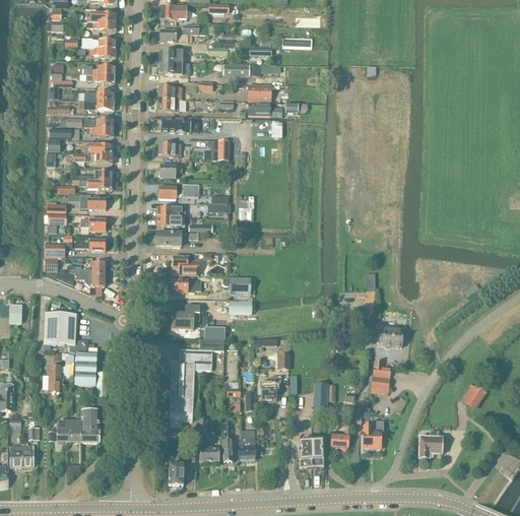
[(206,4),(206,12),(226,12),(226,4),(206,4)]
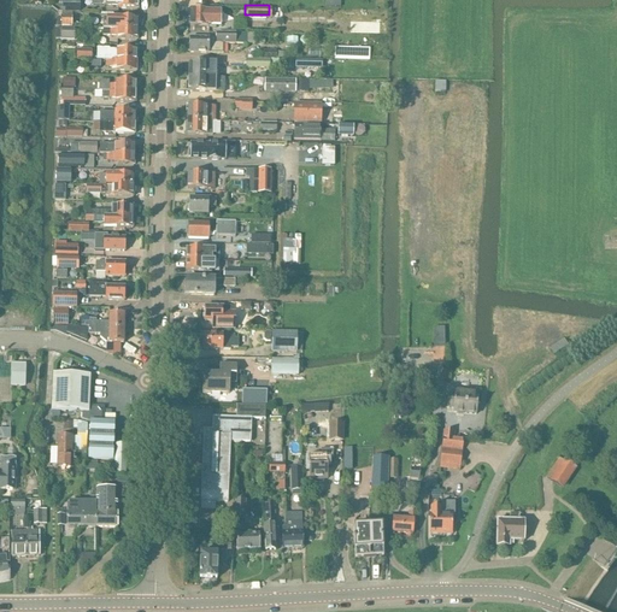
[(210,7),(191,7),(189,22),(210,23),(210,22),(221,22),(221,9),(210,9),(210,7)]
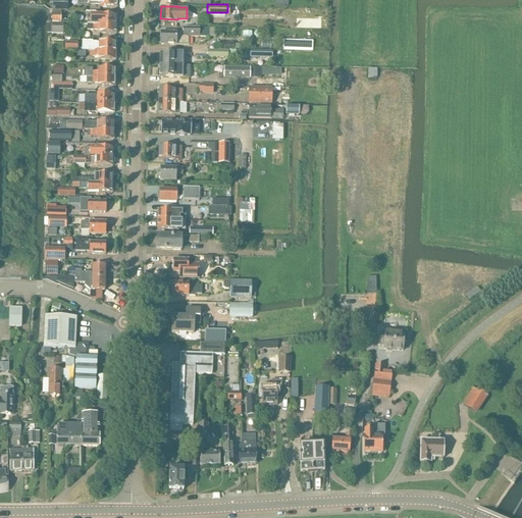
[(61,20),(61,11),(52,11),(52,19),(52,20),(61,20)]
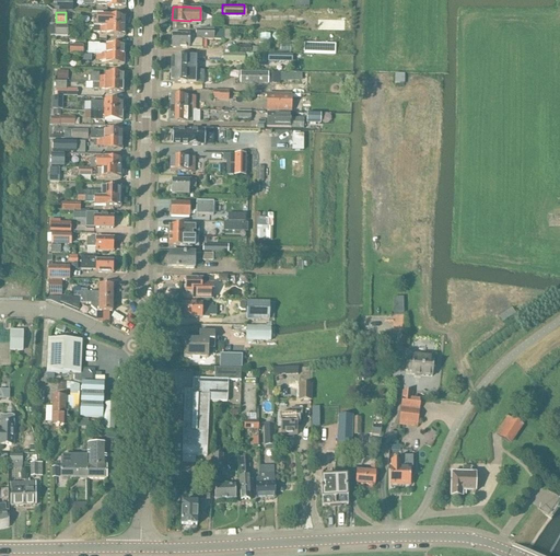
[(94,16),(94,23),(125,23),(125,13),(107,13),(100,13),(94,12),(94,16)]
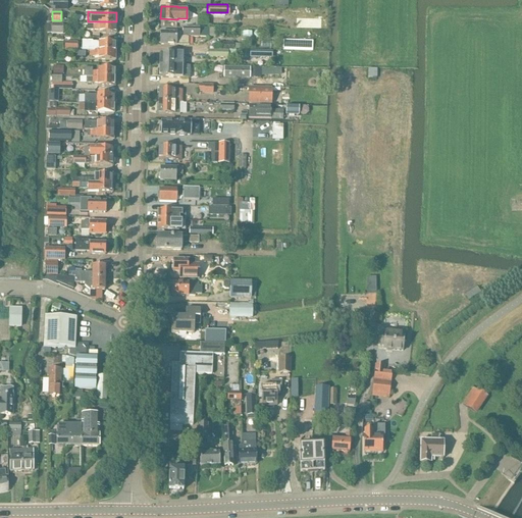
[(52,30),(51,31),(63,31),(63,20),(52,20),(52,30)]
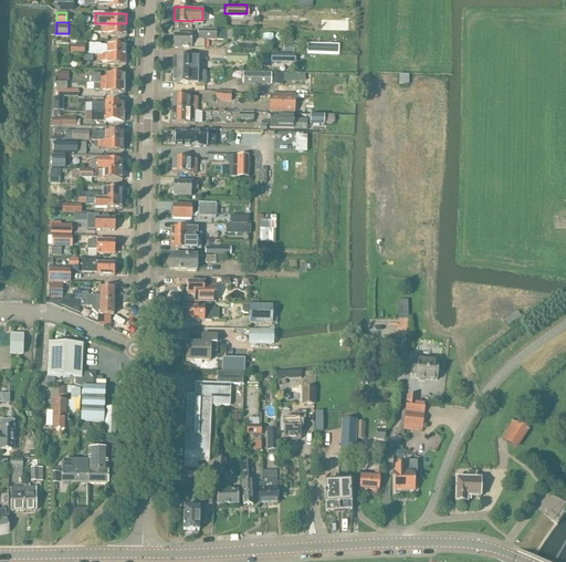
[(126,33),(126,23),(95,23),(95,29),(108,29),(108,33),(126,33)]
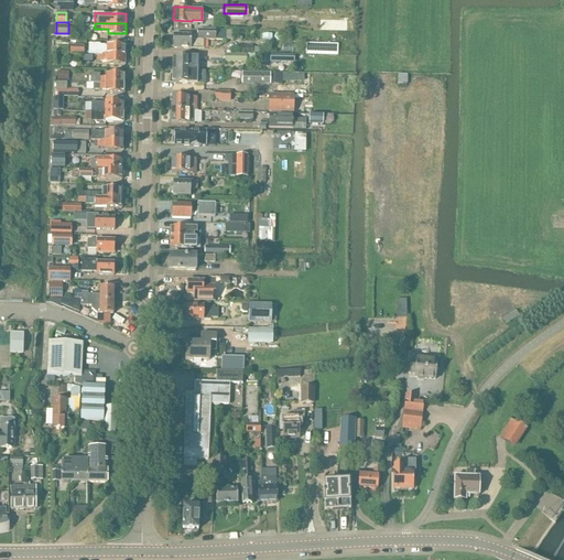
[(172,36),(172,43),(173,43),(173,45),(204,45),(204,36),(216,36),(225,36),(225,27),(216,27),(197,27),(197,32),(174,32),(173,36),(172,36)]
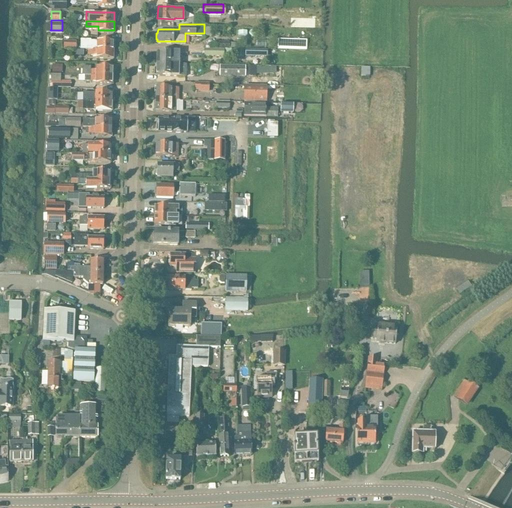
[(68,38),(68,45),(77,45),(78,34),(71,34),(71,38),(68,38)]
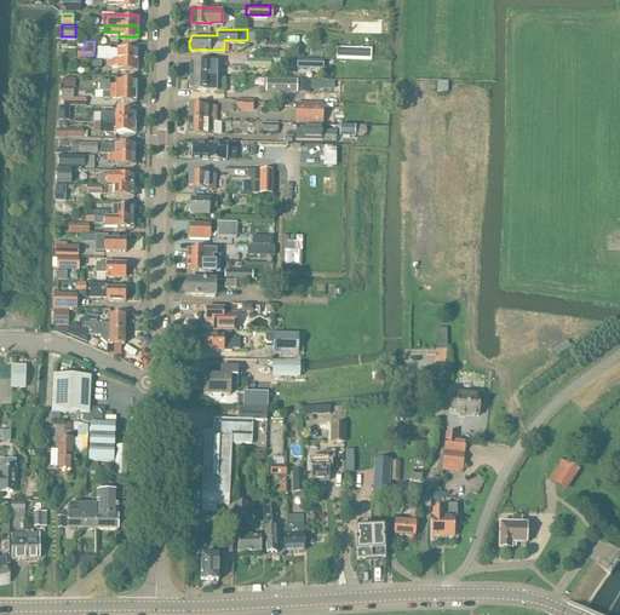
[(107,57),(139,57),(139,52),(137,52),(137,46),(108,46),(108,45),(97,44),(97,57),(107,57)]
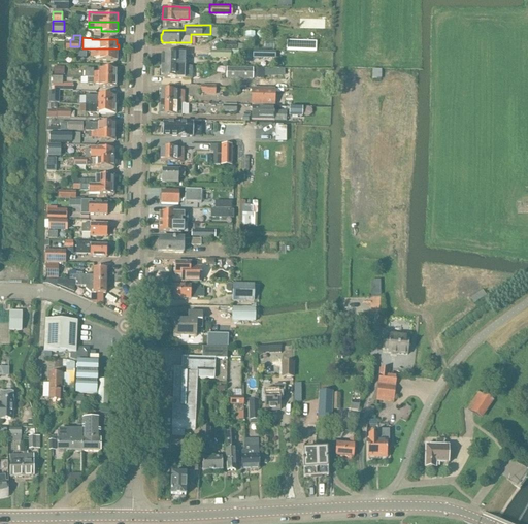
[(317,39),(296,39),(295,48),(316,48),(317,39)]
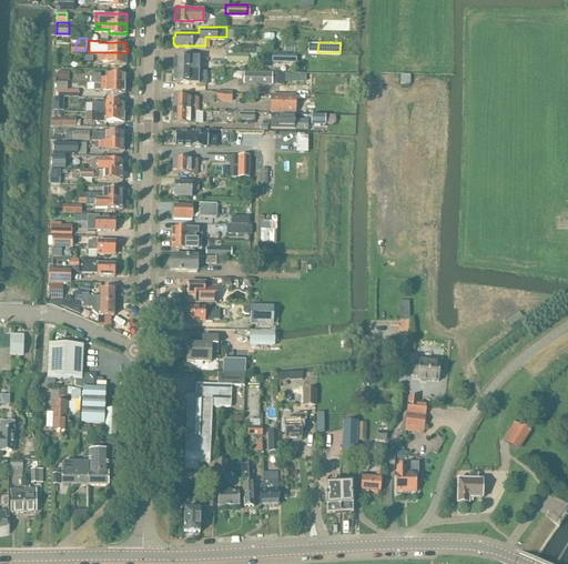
[(272,51),(272,60),(288,60),(288,51),(272,51)]
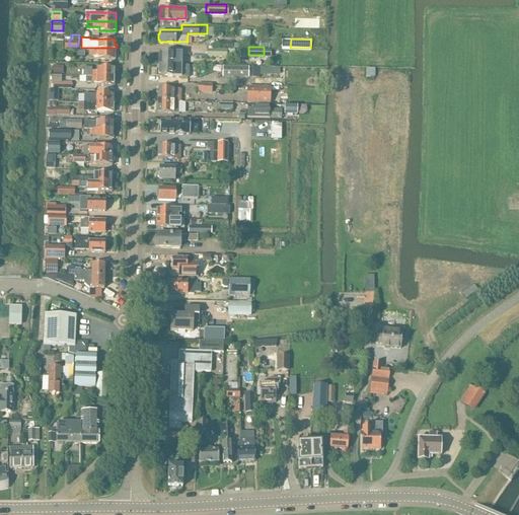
[(117,48),(89,48),(89,54),(98,54),(98,57),(115,57),(115,54),(116,54),(117,48)]
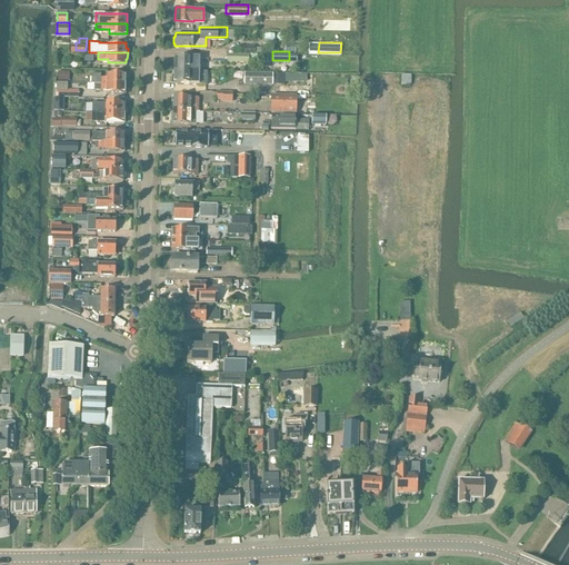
[(173,55),(173,68),(199,68),(199,56),(173,55)]
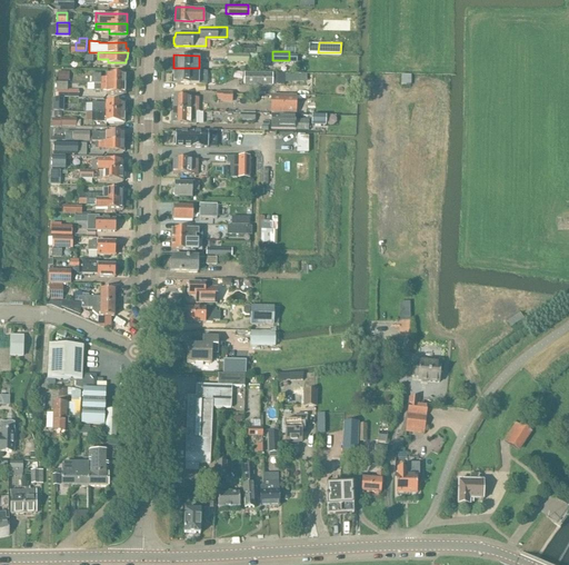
[(69,69),(58,68),(58,78),(69,79),(69,69)]
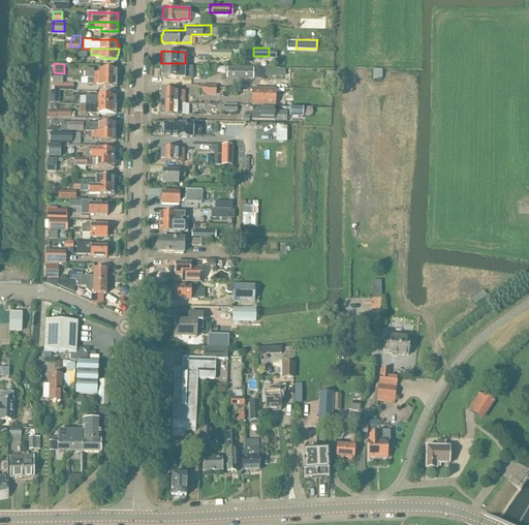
[(191,63),(185,63),(161,63),(161,75),(191,75),(191,63)]
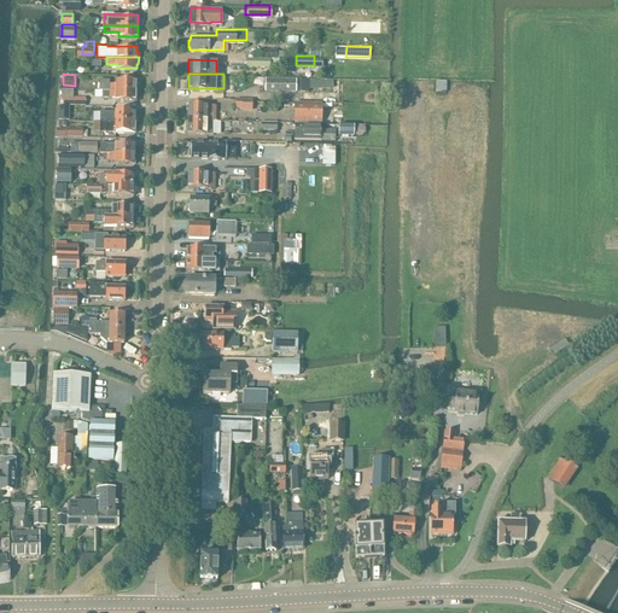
[(99,88),(103,88),(138,88),(138,83),(136,83),(136,77),(117,77),(117,81),(110,81),(110,77),(99,76),(99,88)]
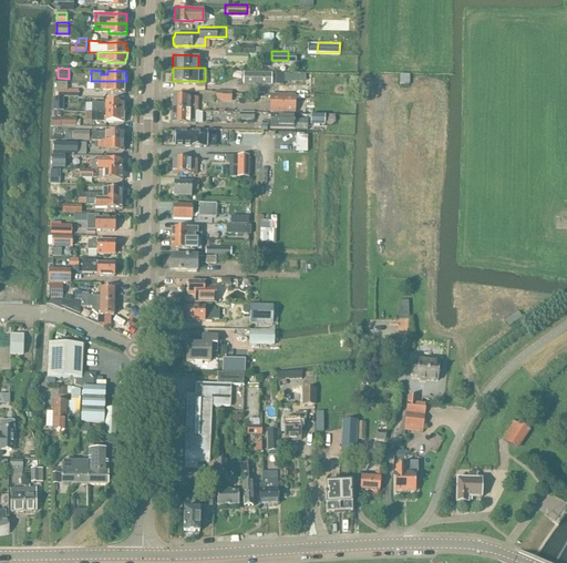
[(271,81),(271,70),(243,70),(243,81),(271,81)]
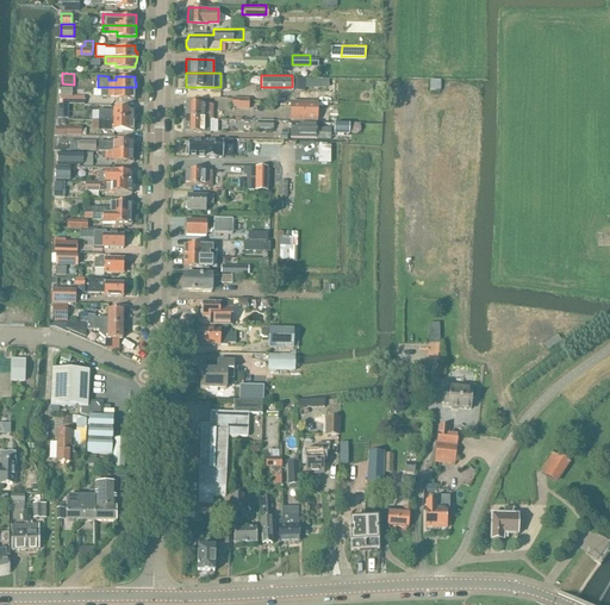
[(305,85),(305,76),(292,75),(292,87),(305,87),(305,85)]
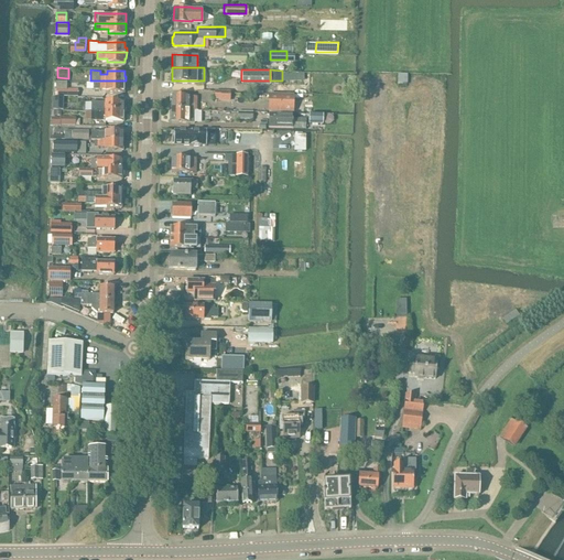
[(282,70),(282,71),(282,78),(315,78),(315,71),(282,70)]
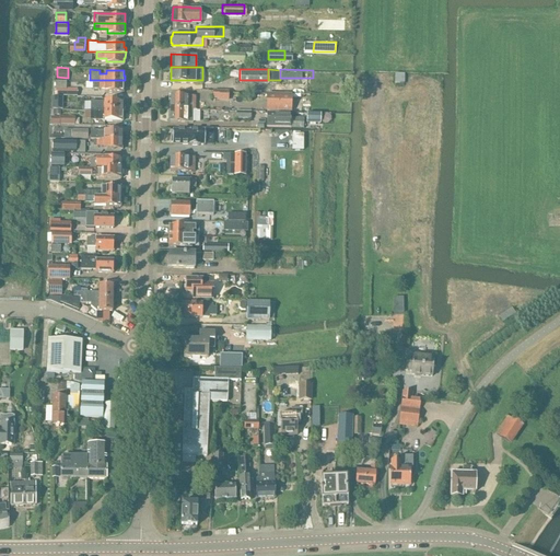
[(125,85),(125,80),(93,80),(93,87),(106,87),(106,90),(123,90),(124,85),(125,85)]
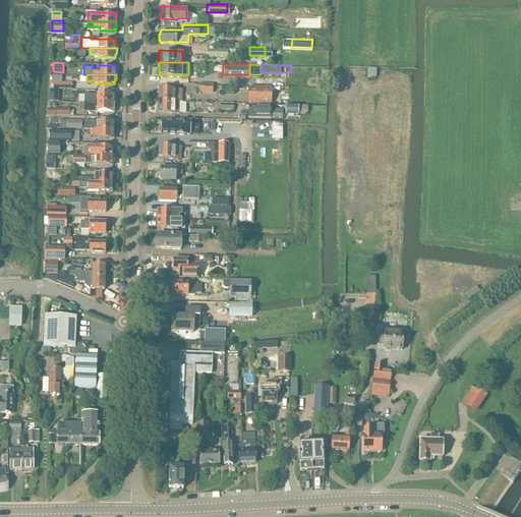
[(271,84),(247,83),(247,101),(271,102),(271,84)]
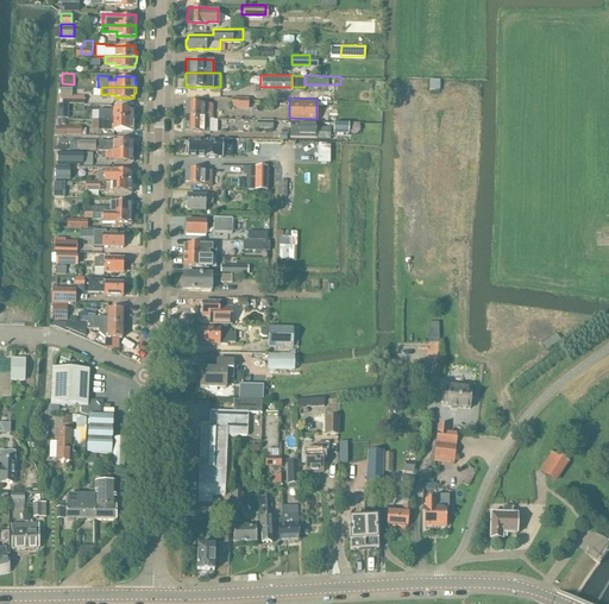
[(186,101),(184,115),(211,117),(212,101),(186,101)]
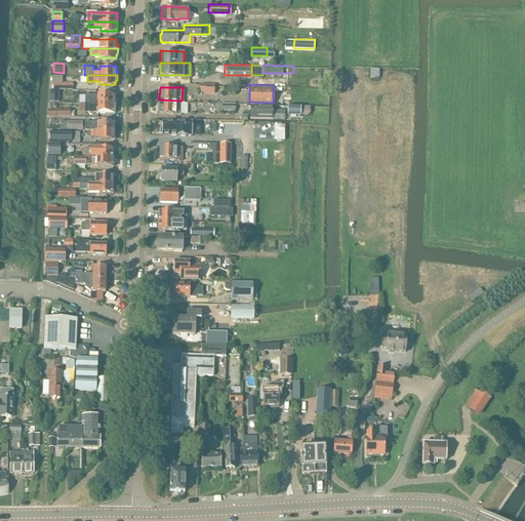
[(85,102),(116,102),(116,97),(115,97),(115,92),(86,92),(85,102)]
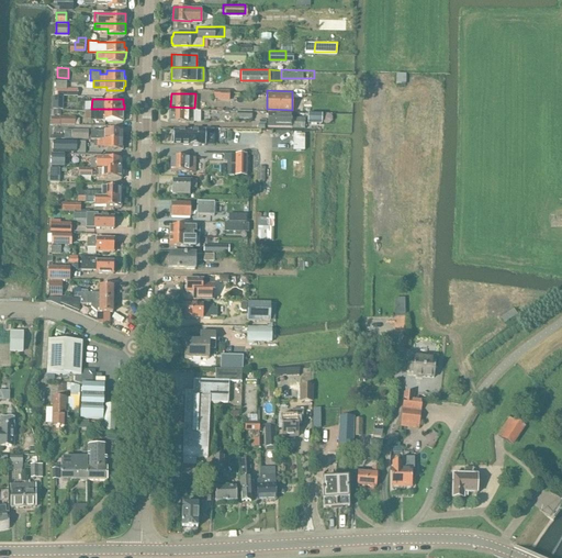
[(197,108),(194,108),(170,107),(170,120),(187,120),(193,120),(193,115),(195,115),(197,114),(197,108)]
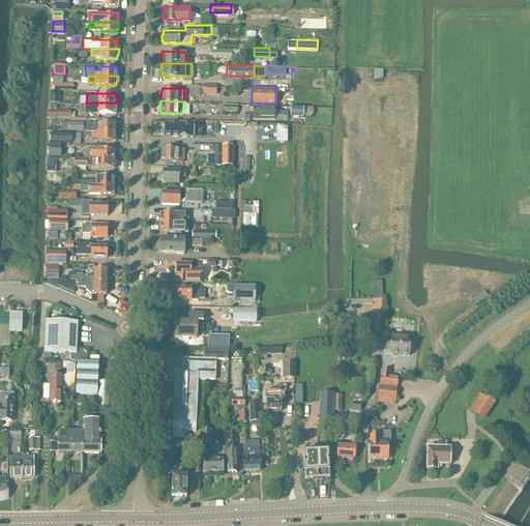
[(117,108),(117,103),(86,103),(86,111),(99,111),(99,112),(116,112),(116,108),(117,108)]
